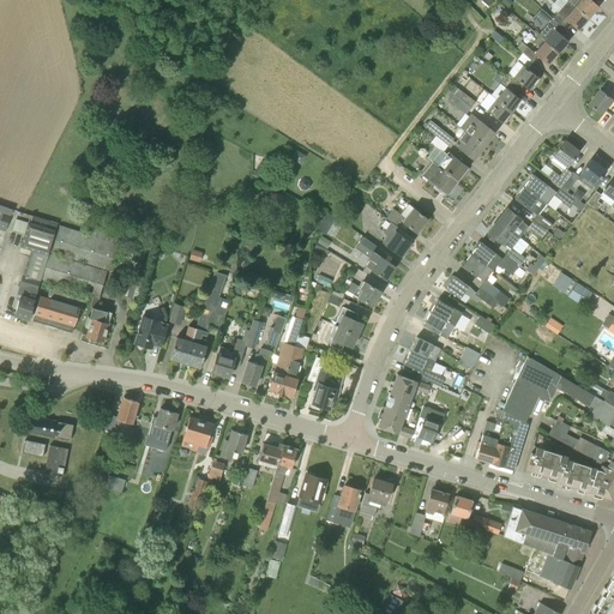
[(575,6),(567,0),(553,18),(563,26),(569,20),(578,30),(588,18),(575,5),(575,6)]
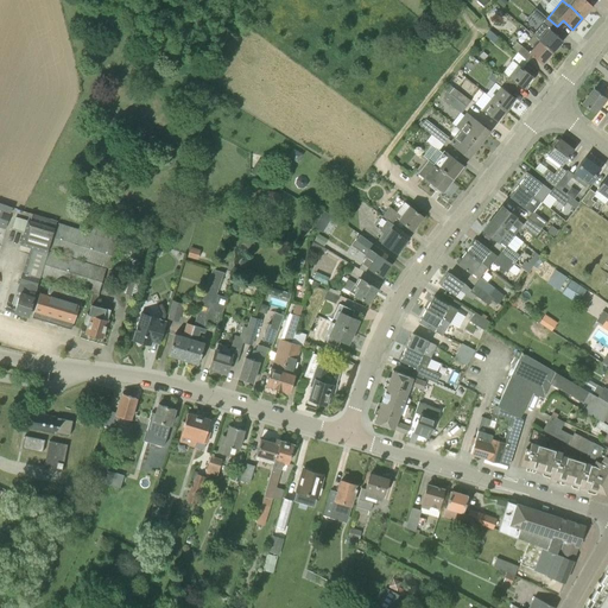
[(582,18),(593,6),(586,0),(574,0),(569,5),(582,18)]
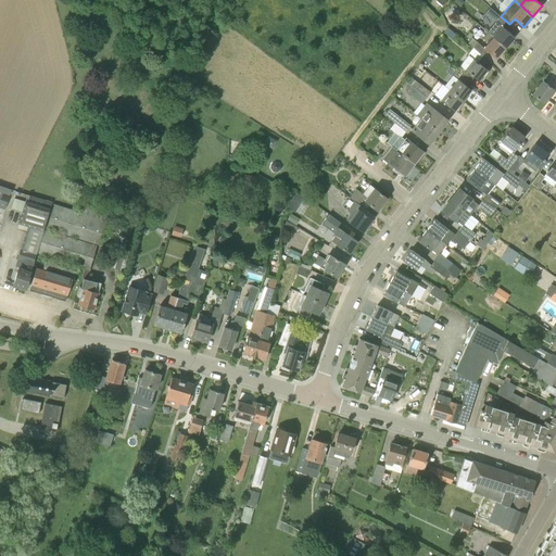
[(490,8),(485,12),(496,22),(502,26),(493,37),(506,47),(515,37),(506,29),(509,25),(501,16),(490,8)]
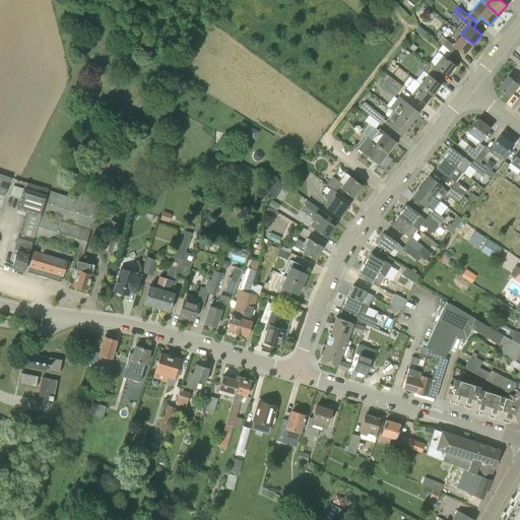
[(463,55),(473,44),(461,35),(456,30),(451,36),(456,40),(452,45),(441,36),(437,40),(451,52),(455,47),(463,55)]
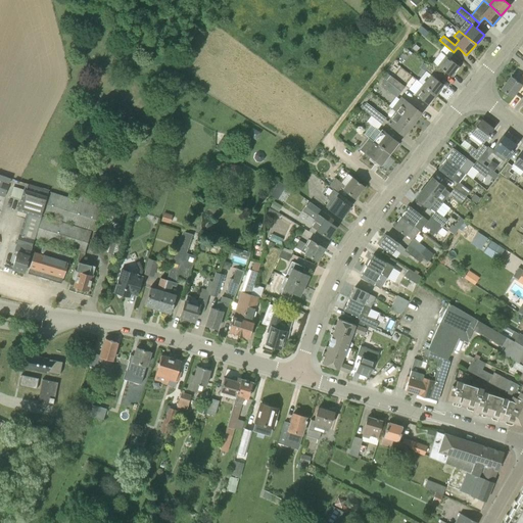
[(459,65),(448,58),(440,52),(433,61),(429,65),(442,77),(445,73),(450,76),(459,65)]
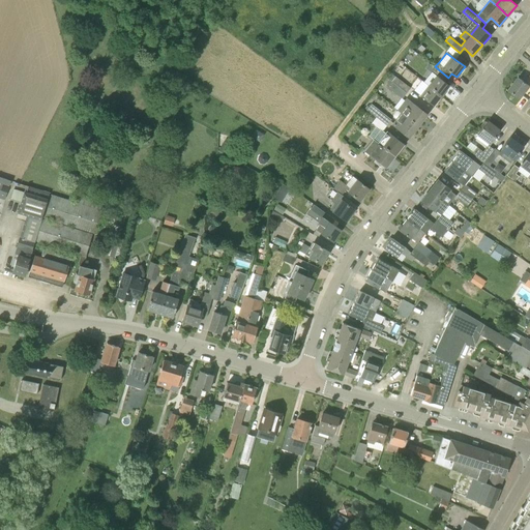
[(441,95),(449,86),(444,82),(448,78),(435,66),(431,71),(436,76),(429,85),(441,95)]
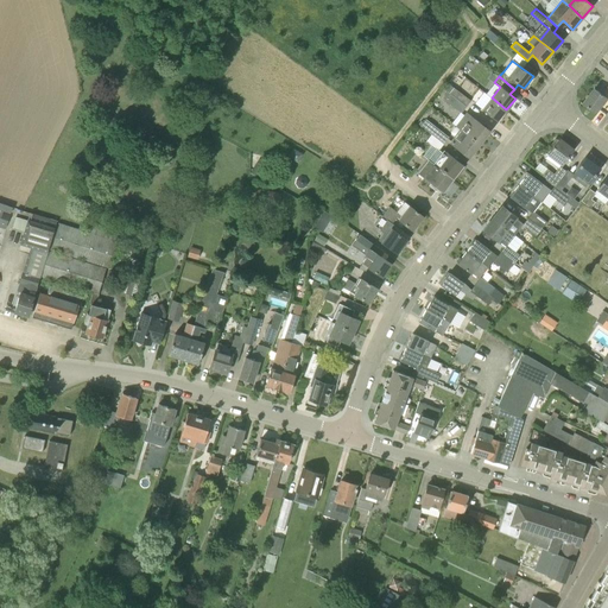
[(607,86),(602,94),(595,88),(584,102),(597,113),(607,97),(607,86)]
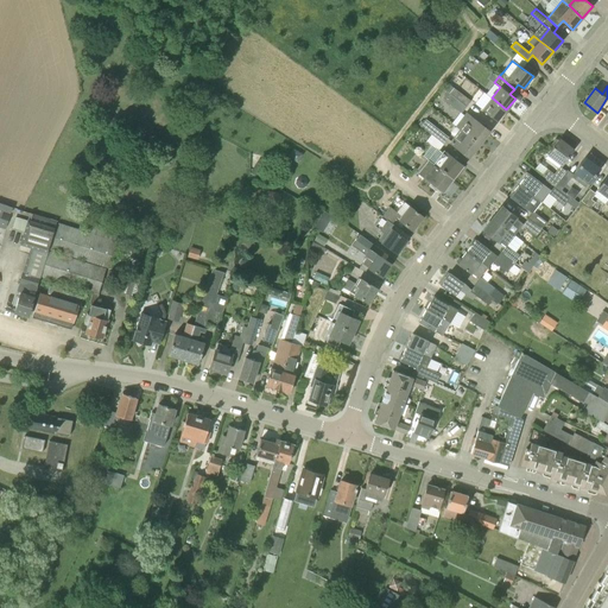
[(454,88),(449,94),(466,107),(470,100),(454,88)]
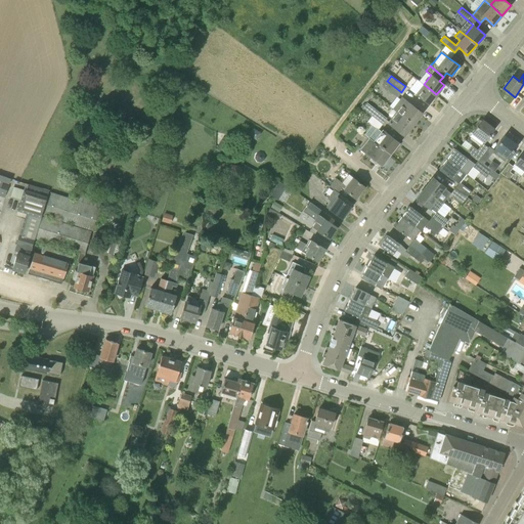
[(397,97),(401,92),(387,81),(383,86),(397,97)]
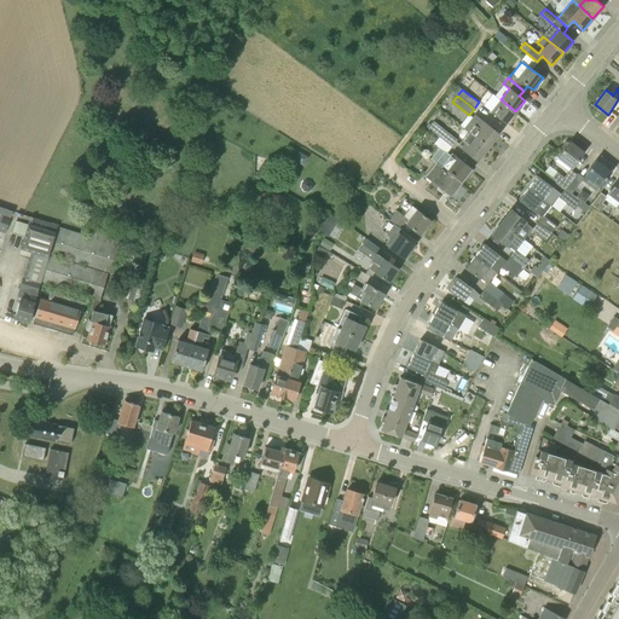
[(505,123),(515,111),(501,99),(491,111),(505,123)]
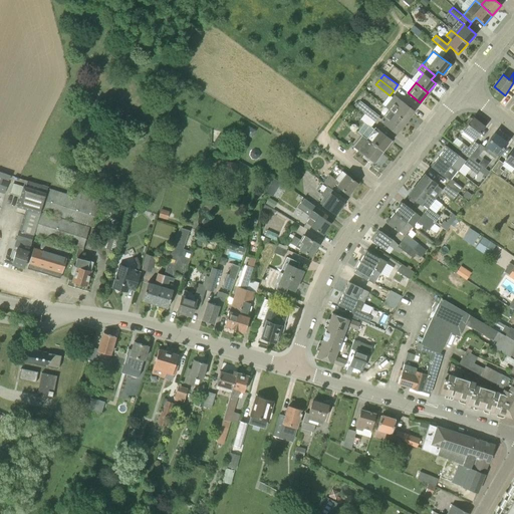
[(405,121),(413,111),(394,95),(386,105),(388,107),(405,121)]
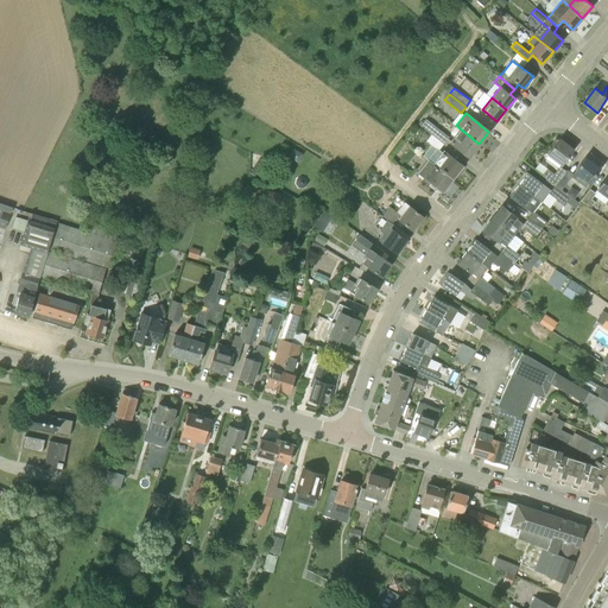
[(430,125),(428,124),(425,125),(423,127),(431,134),(443,144),(448,137),(431,124),(430,125)]
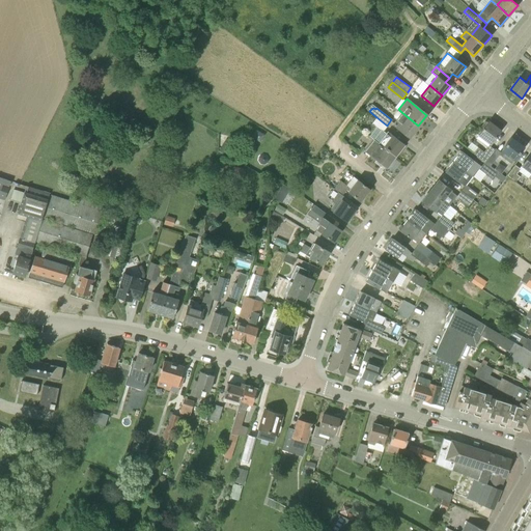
[(410,137),(418,126),(400,111),(396,111),(394,114),(394,117),(396,118),(393,123),(410,137)]
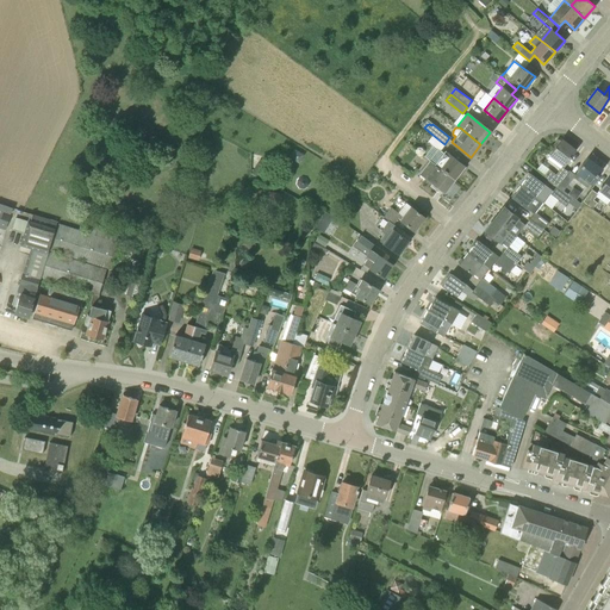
[(424,156),(429,159),(454,179),(464,166),(444,151),(442,153),(440,150),(444,144),(433,135),(428,141),(433,145),(424,156)]
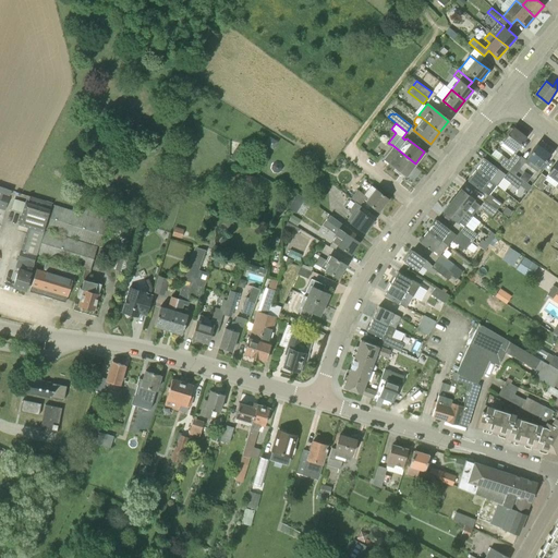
[(524,136),(512,128),(508,135),(507,134),(501,142),(516,150),(525,136),(524,136)]
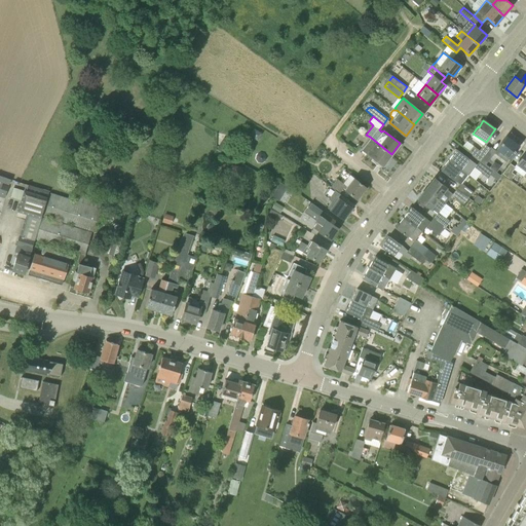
[(382,165),(391,154),(370,137),(359,152),(365,156),(367,153),(382,165)]
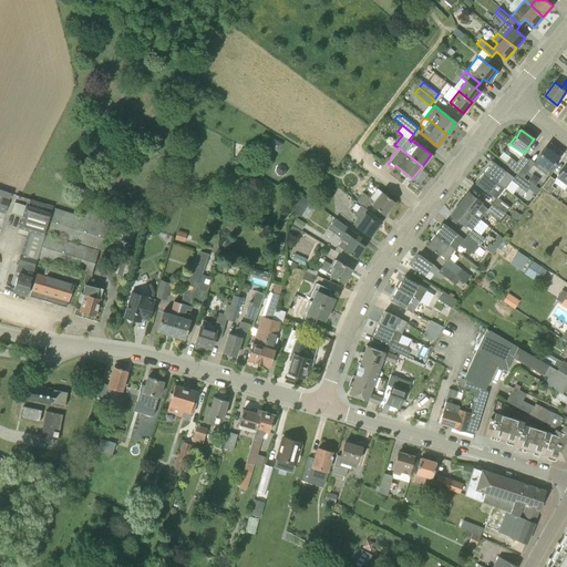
[(548,169),(558,157),(545,147),(536,160),(534,162),(532,164),(533,165),(545,174),(548,169)]
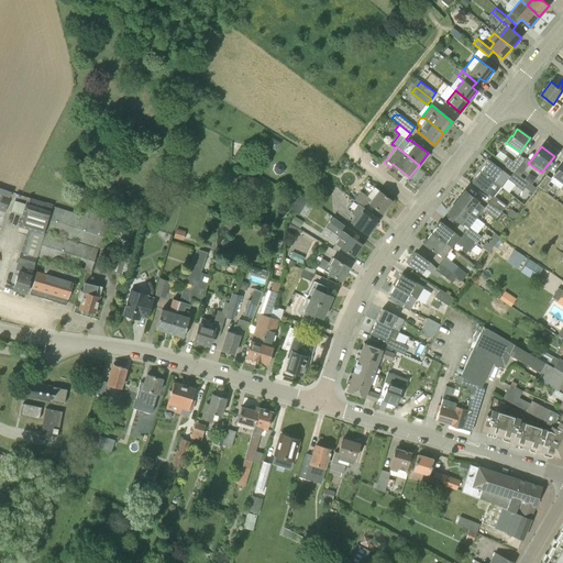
[(514,172),(525,158),(518,154),(512,161),(506,156),(501,162),(514,172)]
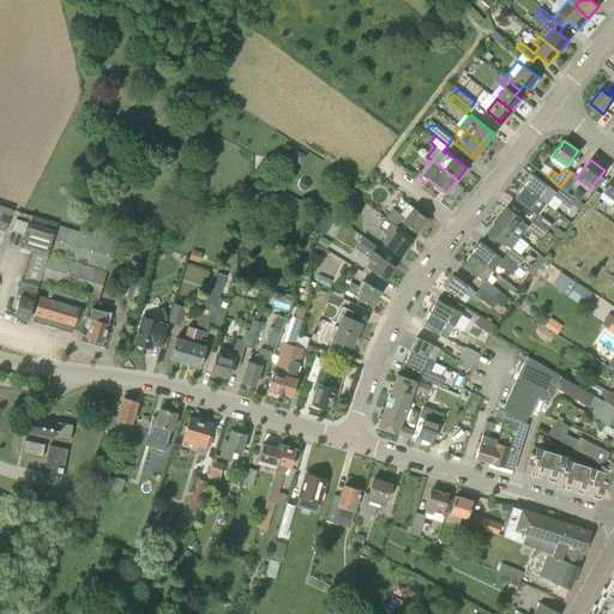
[(572,197),(573,194),(567,191),(577,179),(576,178),(578,175),(572,172),(572,173),(560,187),(572,197)]
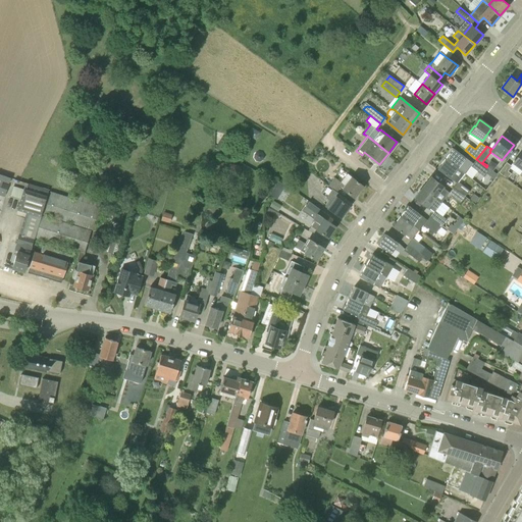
[(473,163),(453,148),(445,159),(464,173),(463,172),(467,167),(469,168),(471,166),(483,175),(488,169),(486,167),(476,159),(473,163)]
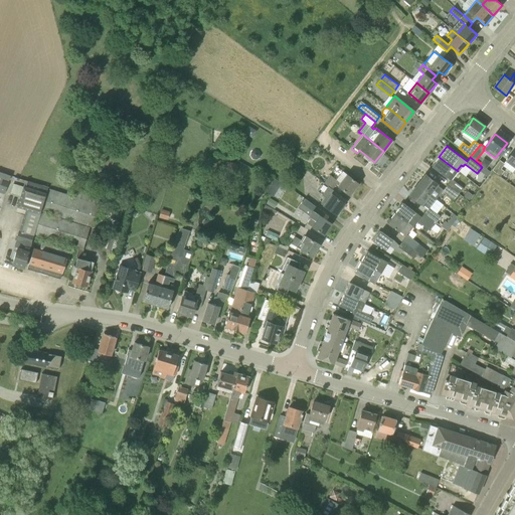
[(514,167),(514,148),(505,160),(514,167)]
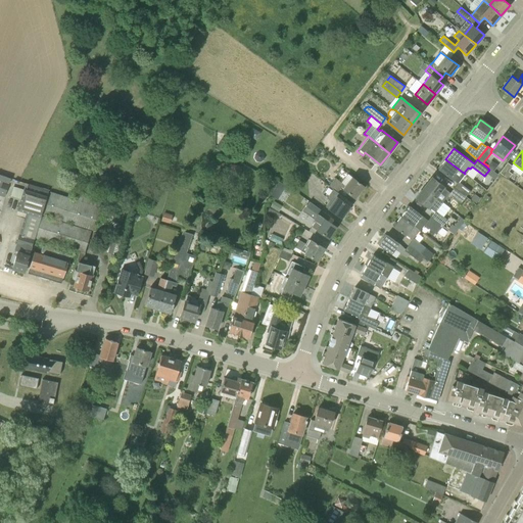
[(438,169),(457,183),(458,183),(459,182),(458,182),(465,174),(445,159),(438,169)]
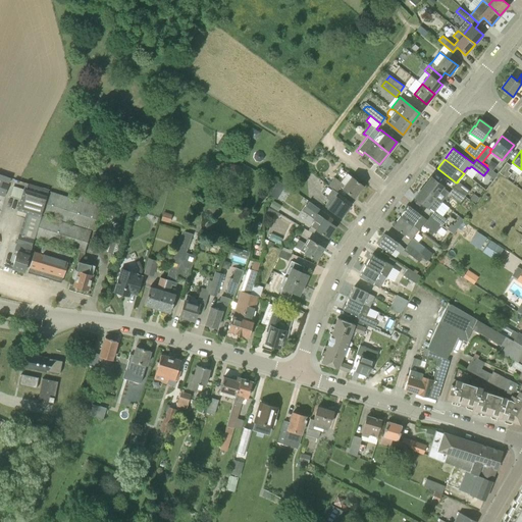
[(507,178),(511,173),(508,170),(511,166),(506,162),(499,172),(507,178)]
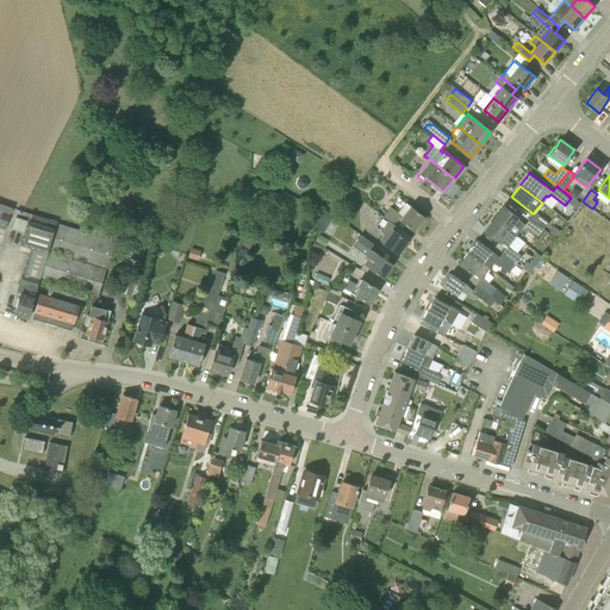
[(281,205),(282,194),(269,192),(267,204),(281,205)]
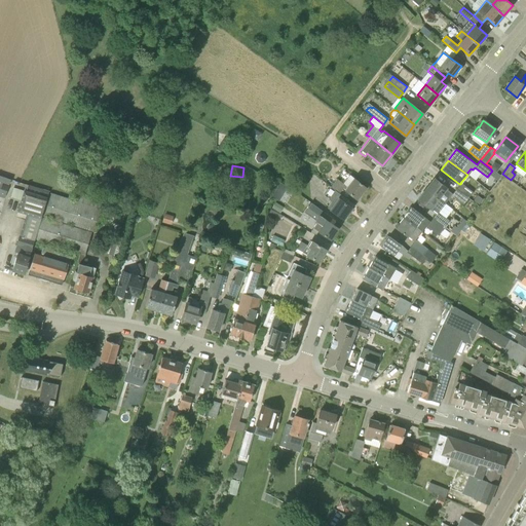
[(10,179),(0,175),(0,196),(4,198),(10,179)]
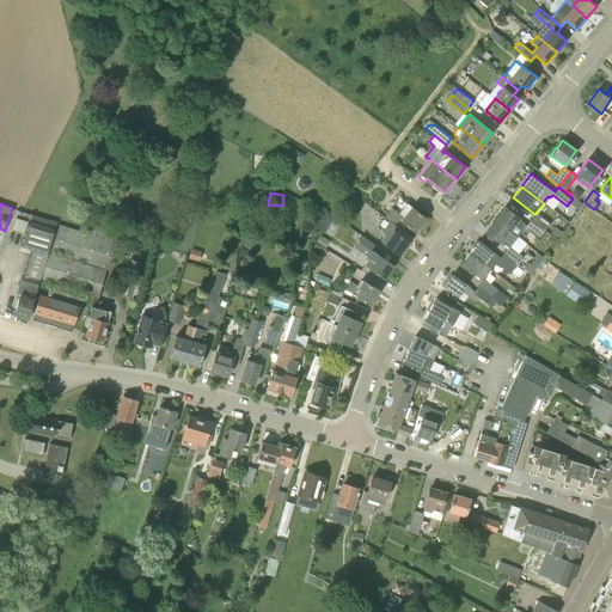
[(426,218),(411,207),(403,216),(392,208),(385,218),(395,224),(399,219),(415,231),(426,218)]
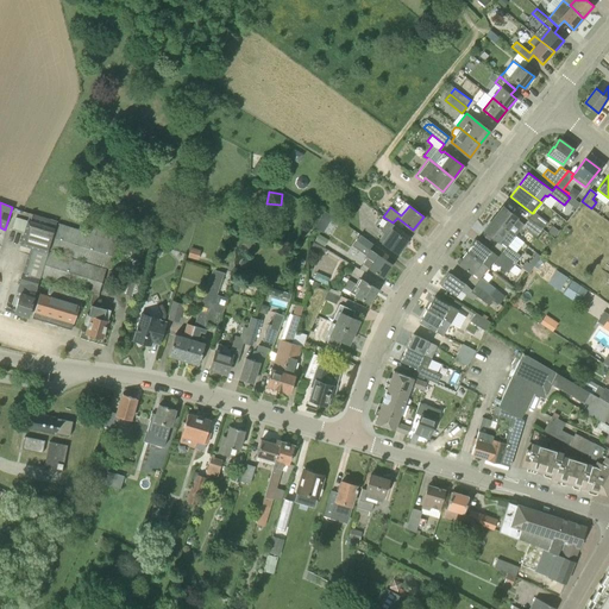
[(523,224),(516,219),(516,218),(502,206),(493,218),(515,236),(520,230),(523,232),(526,227),(537,236),(541,228),(528,218),(523,224)]
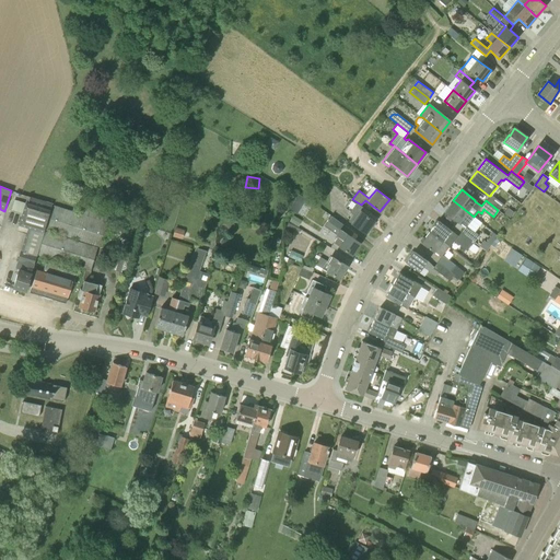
[(290,209),(306,217),(314,200),(298,194),(290,209)]
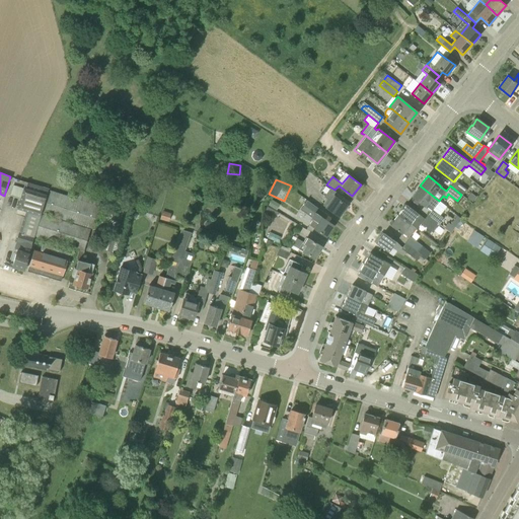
[(466,190),(455,180),(454,181),(453,181),(450,186),(461,195),(466,190)]
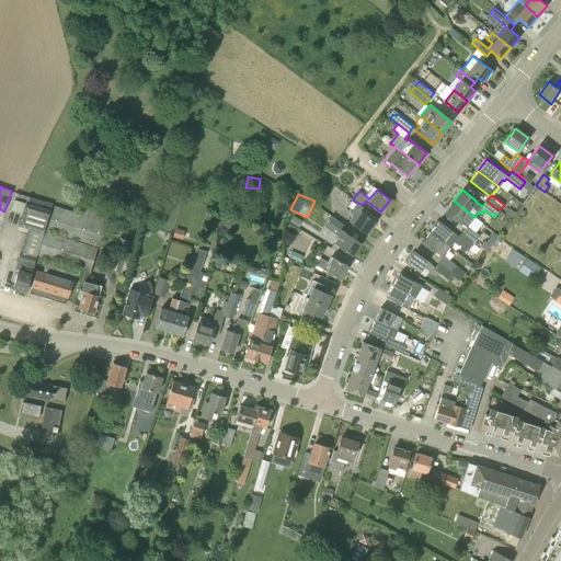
[(25,292),(44,231),(52,205),(30,198),(21,225),(29,227),(20,252),(18,259),(29,262),(25,272),(19,270),(13,287),(25,292)]
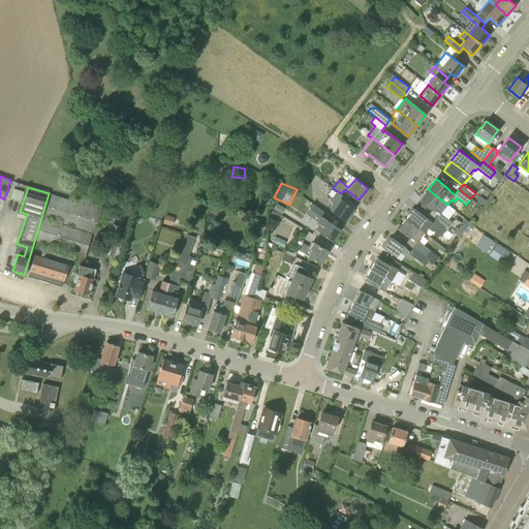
[(23,191),(13,188),(12,188),(9,198),(20,201),(23,191)]
